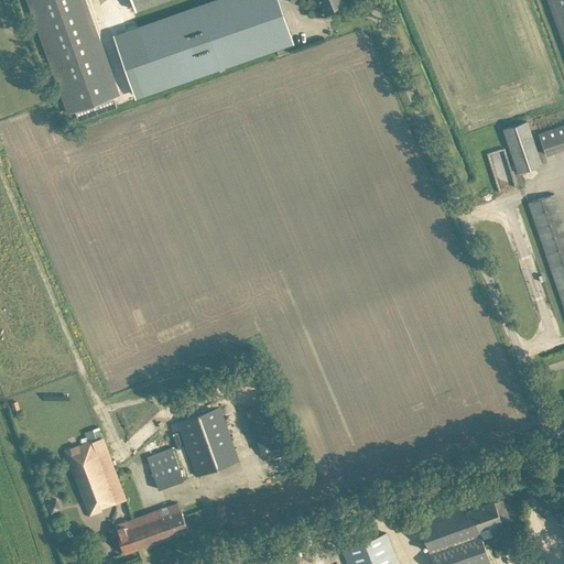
[(120,94),(86,0),(26,0),(68,112),(75,110),(78,120),(117,107),(112,96),(120,94)]
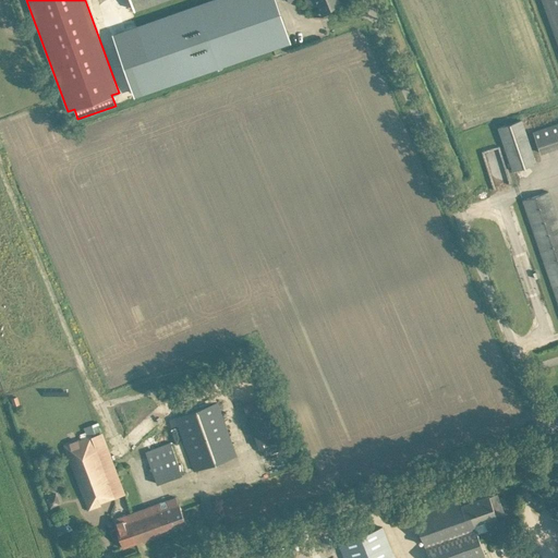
[(269,0),(206,0),(116,32),(136,91),(283,38),(269,0)]
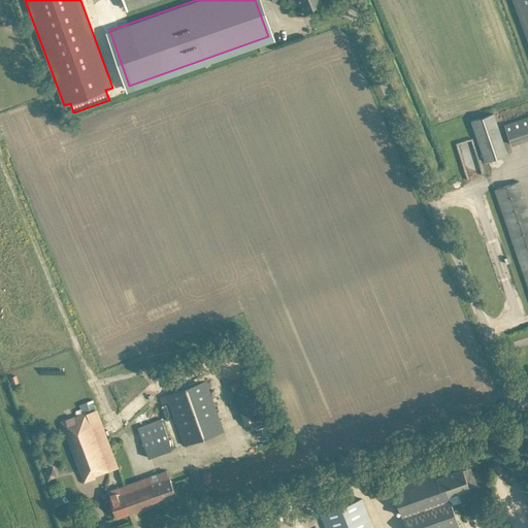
[(123,0),(127,8),(152,0),(123,0)]
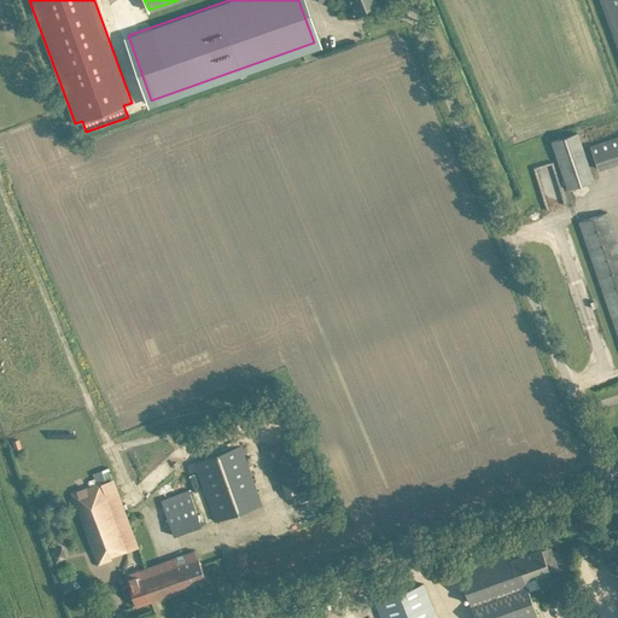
[(319,0),(320,1),(321,0),(350,0),(353,4),(356,13),(366,10),(363,7),(375,1),(374,0),(319,0)]
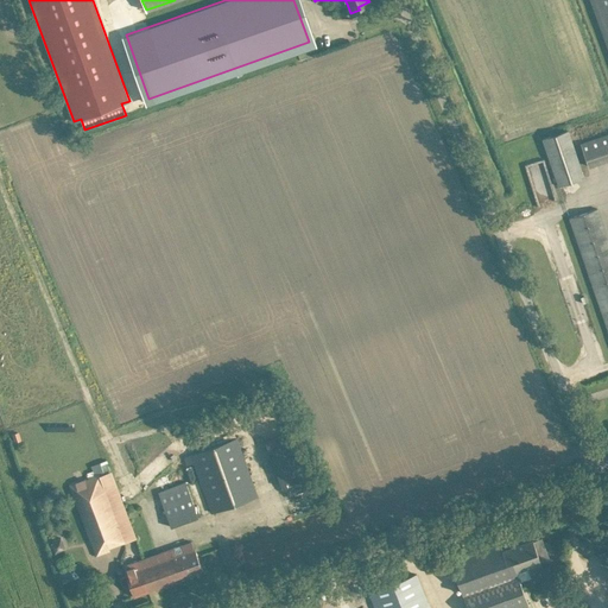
[(607,0),(590,0),(607,48),(607,0)]
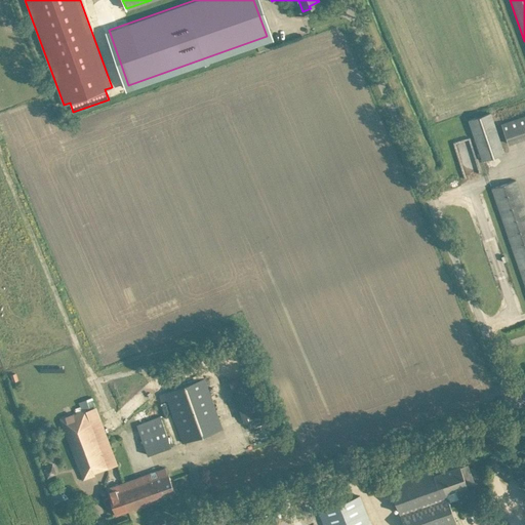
[(482,160),(492,157),(505,153),(490,112),(469,120),(482,160)]
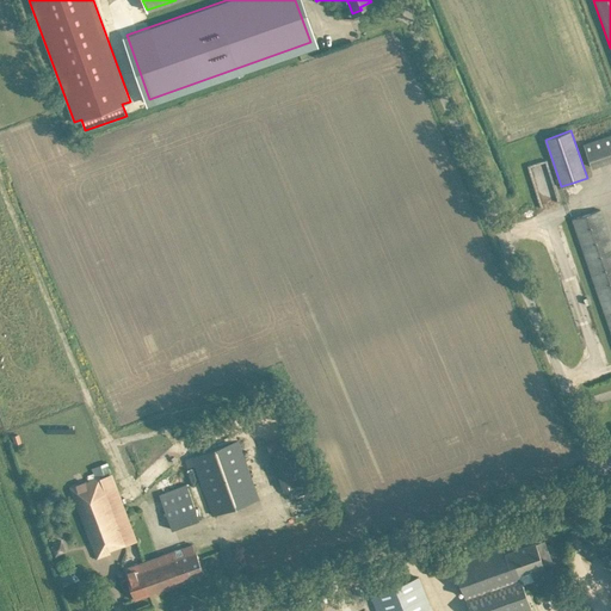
[(610,133),(584,143),(591,167),(610,160),(610,133)]
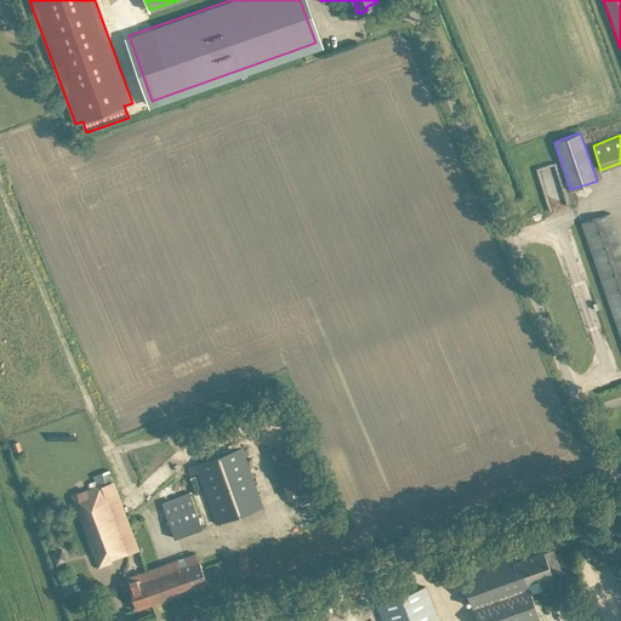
[(620,206),(565,226),(565,227),(567,226),(615,366),(611,368),(613,370),(615,369),(615,370),(620,368),(620,206)]
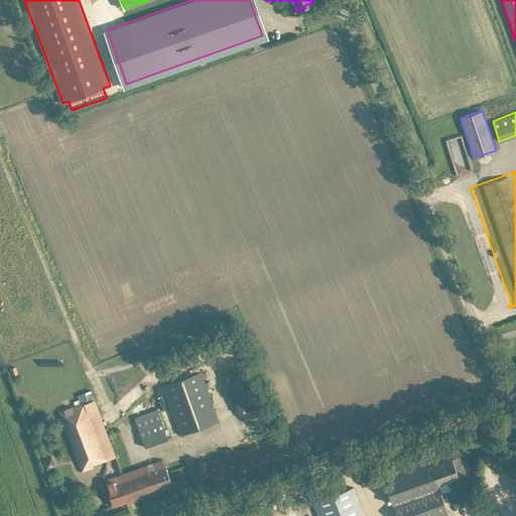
[(216,411),(201,372),(156,388),(158,394),(164,392),(176,425),(179,434),(219,420),(216,411)]
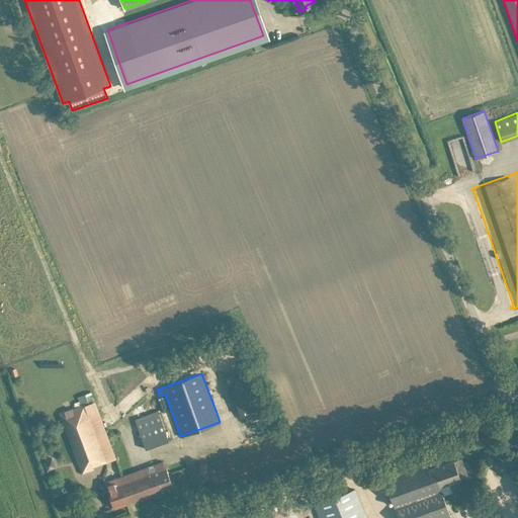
[(115,456),(95,401),(86,405),(85,404),(60,413),(82,472),(93,469),(91,465),(115,456)]
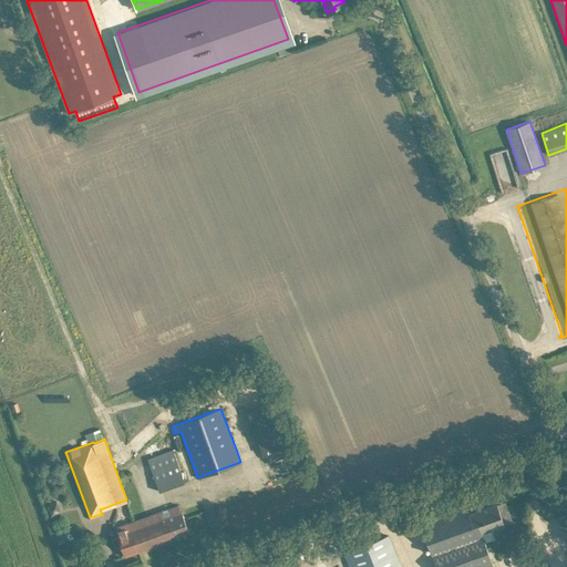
[(160,491),(185,482),(181,472),(173,450),(147,459),(160,491)]
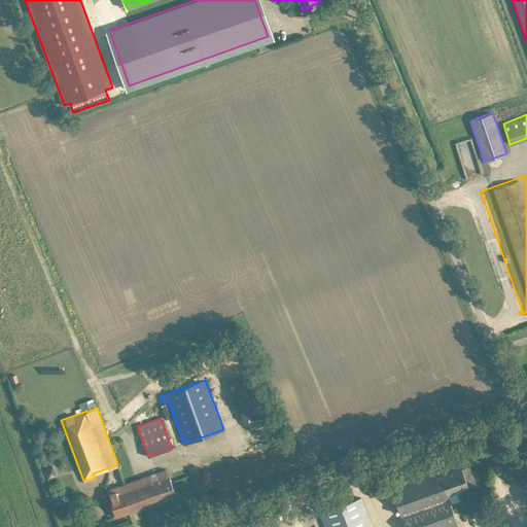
[(512,458),(524,453),(522,446),(508,450),(512,458)]
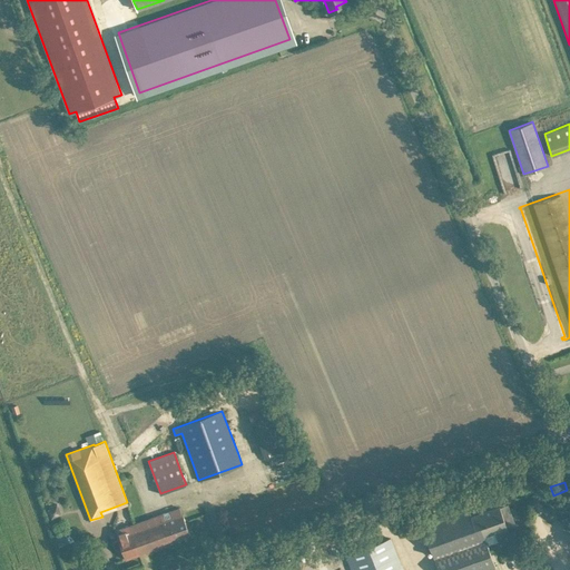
[(508,504),(500,507),(499,505),(471,516),(469,510),(422,527),(438,569),(481,569),(483,569),(495,569),(485,539),(488,538),(487,533),(494,530),(498,541),(519,533),(508,504)]
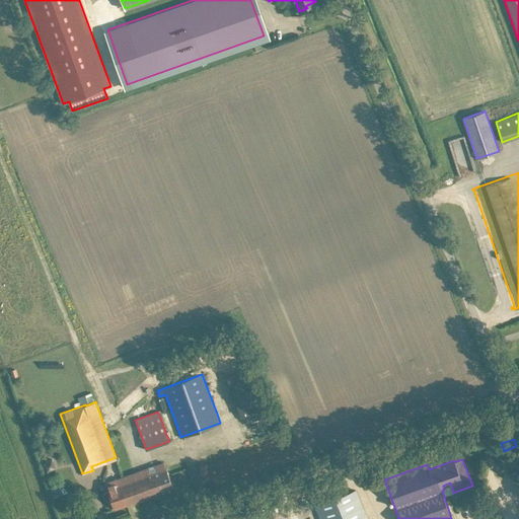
[(134,503),(144,499),(155,495),(154,493),(172,486),(166,467),(165,467),(163,462),(118,478),(127,504),(134,502),(134,503)]
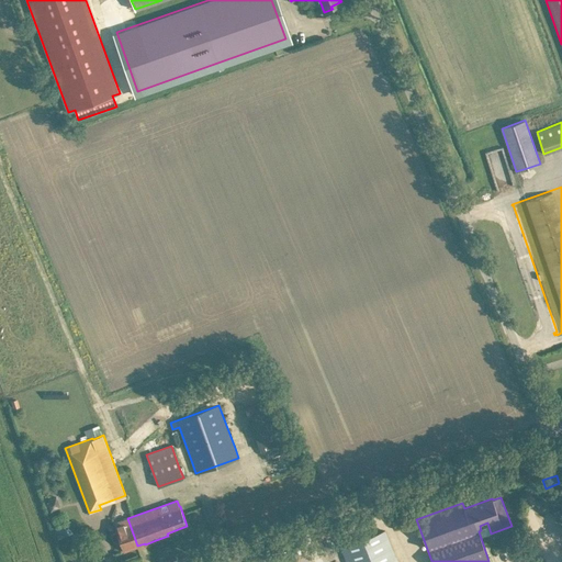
[(124,551),(137,546),(127,518),(113,523),(116,530),(113,532),(112,535),(113,540),(116,541),(120,540),(124,551)]
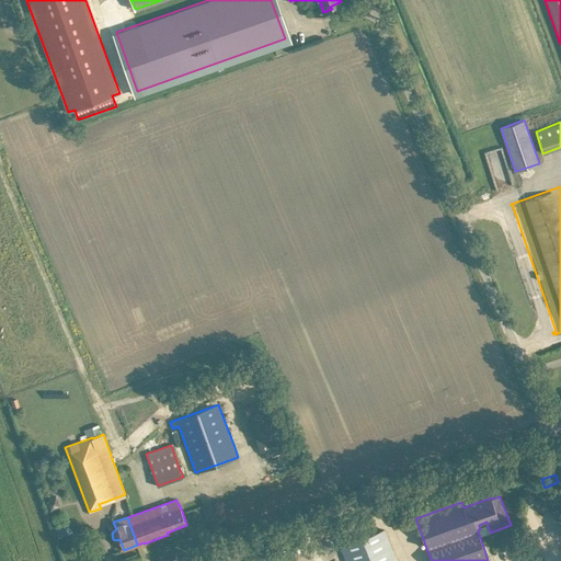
[(515,521),(512,528),(519,530),(522,524),(515,521)]
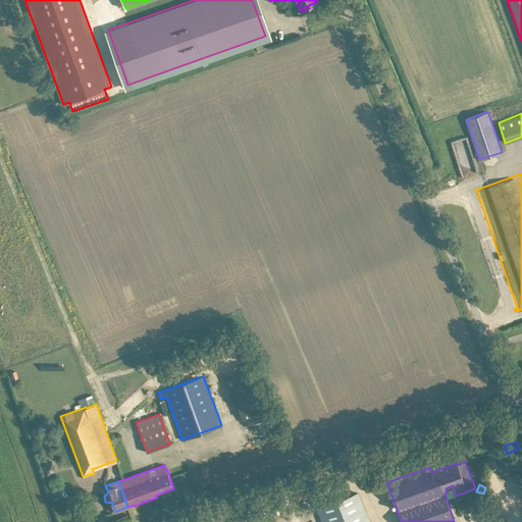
[(368,521),(357,493),(317,509),(321,521),(368,521)]
